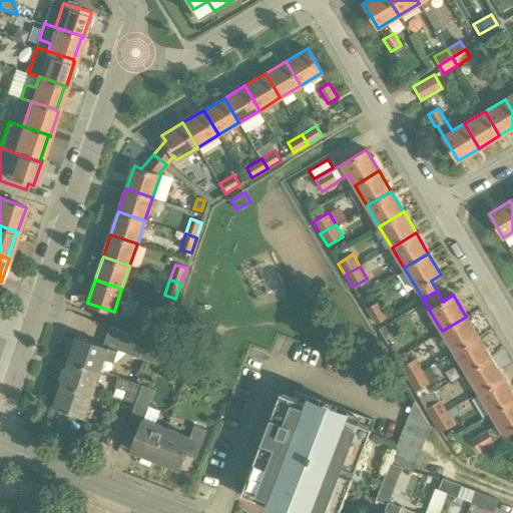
[(153,321),(166,325),(173,306),(160,302),(153,321)]
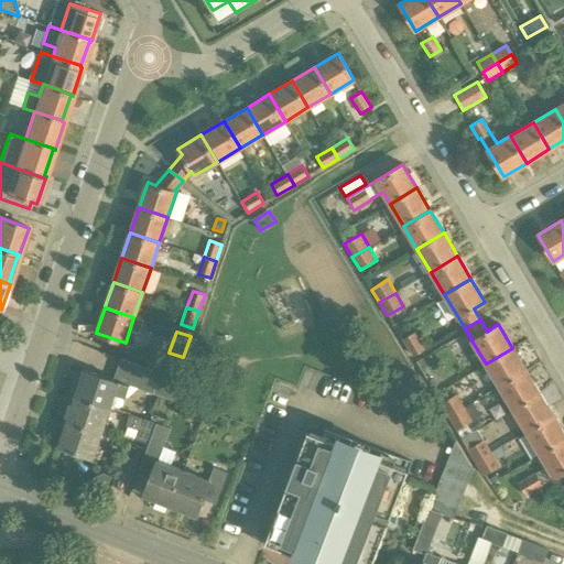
[(402,339),(412,356),(425,348),(415,332),(402,339)]
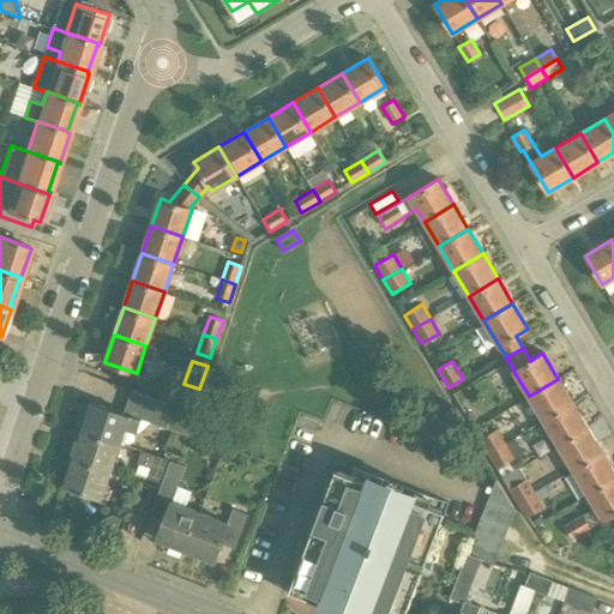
[(558,379),(529,396),(543,421),(572,403),(558,379)]
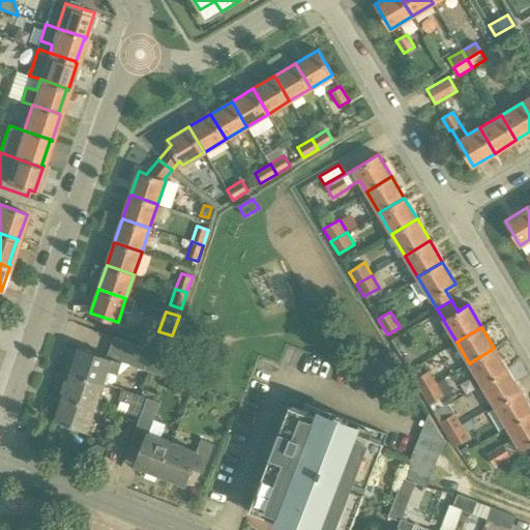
[(112,350),(133,357),(129,364),(164,378),(172,356),(117,336),(112,350)]
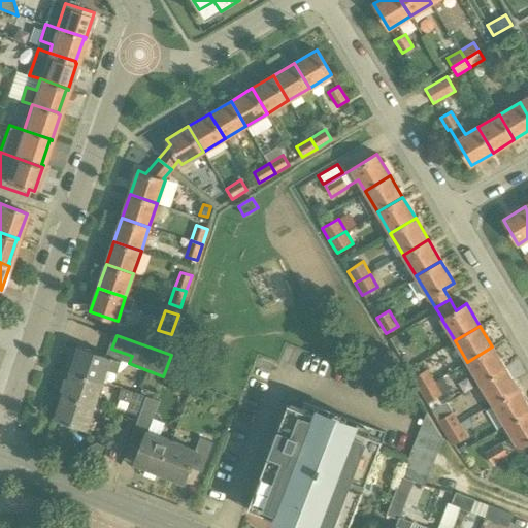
[(78,347),(70,370),(102,381),(106,369),(118,373),(122,361),(78,347)]
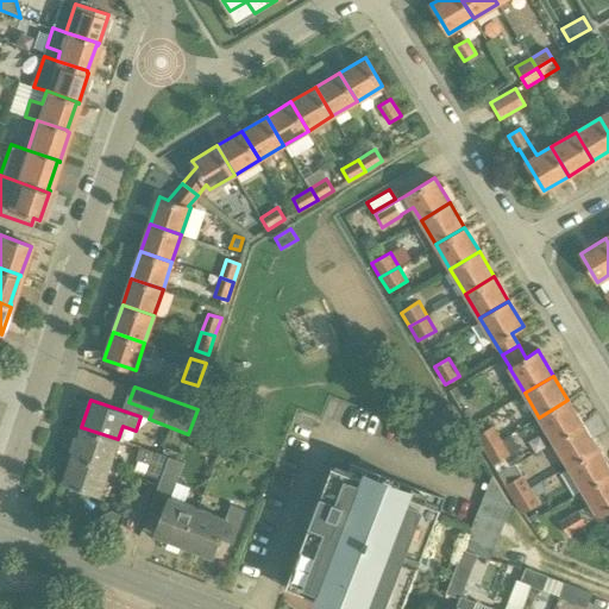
[(583,425),(567,400),(539,418),(554,441),(583,425)]
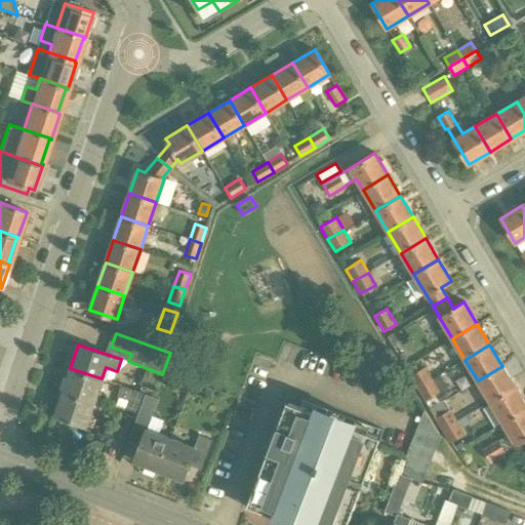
[(515,387),(502,366),(478,380),(490,402),(515,387)]
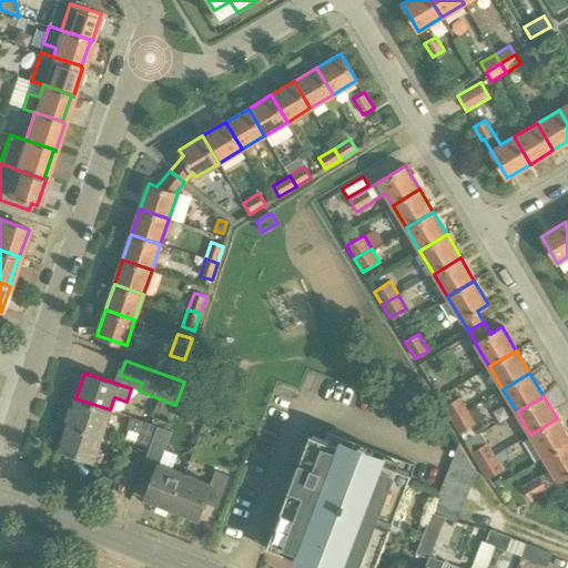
[(450,421),(467,411),(459,397),(443,407),(450,421)]
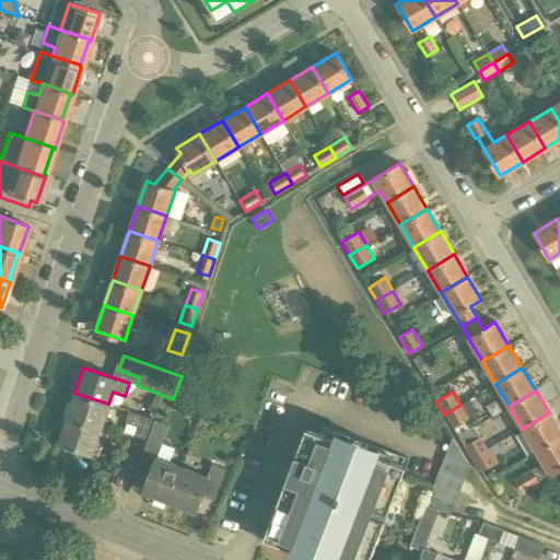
[(108,404),(74,393),(67,417),(101,429),(108,404)]
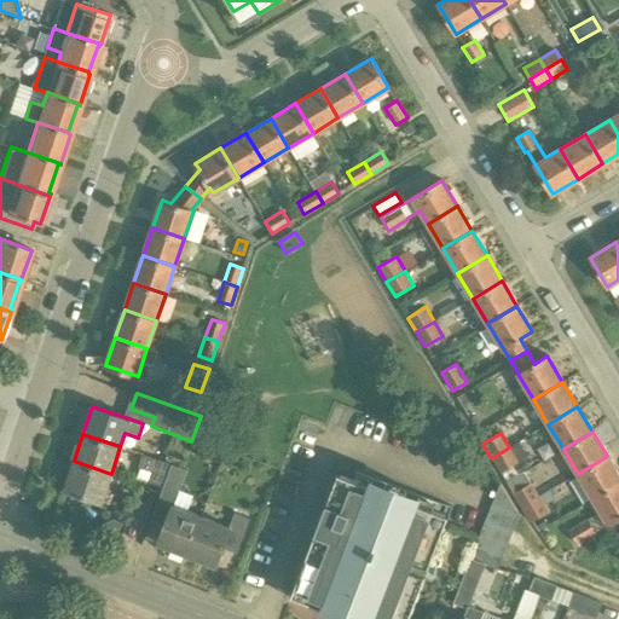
[(509,447),(491,458),(499,473),(519,461),(509,447)]
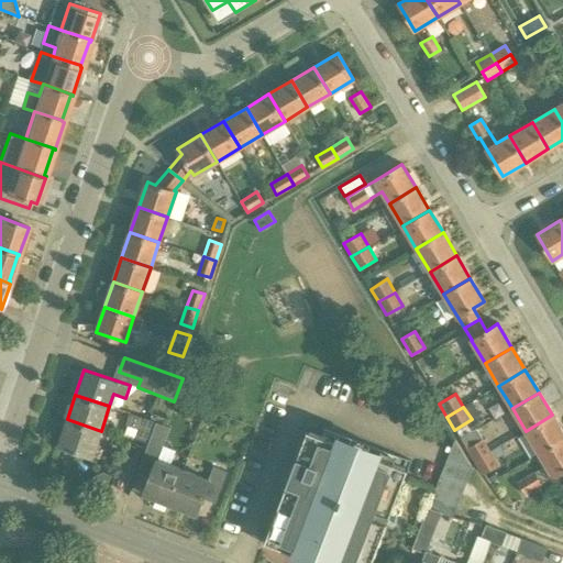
[(148,443),(148,441),(155,422),(155,421),(129,412),(125,424),(127,426),(123,433),(129,434),(128,437),(148,443)]
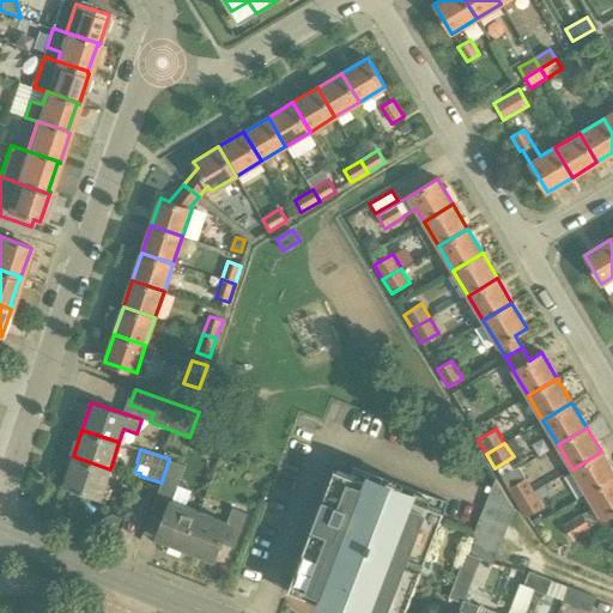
[(612,471),(601,451),(572,469),(587,495),(612,478),(612,471)]
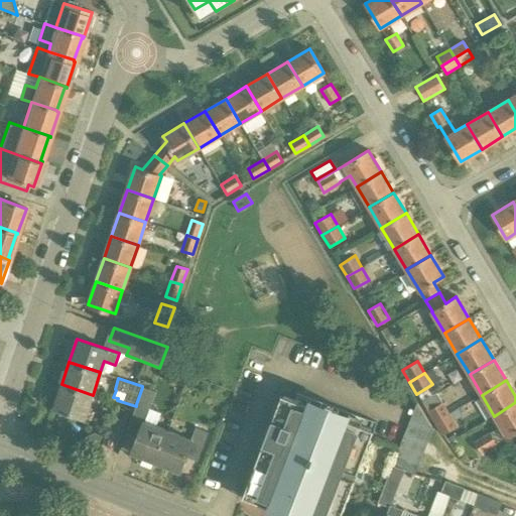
[(93,395),(61,384),(53,408),(85,419),(93,395)]
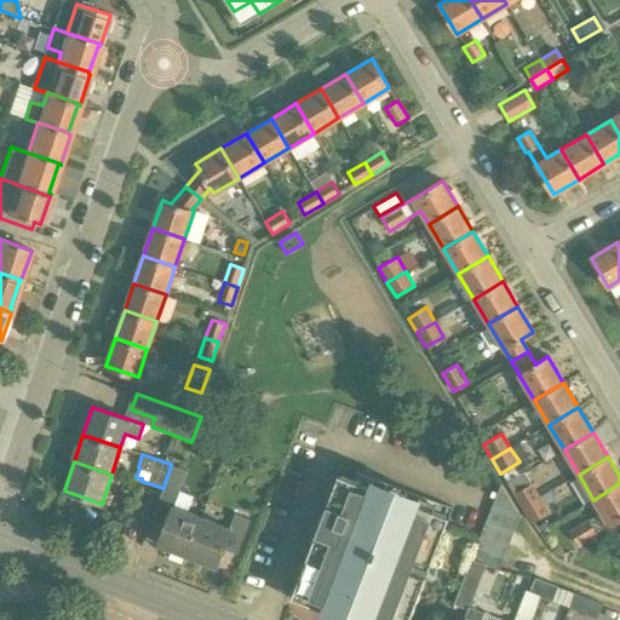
[(164,486),(179,492),(187,471),(171,465),(164,486)]
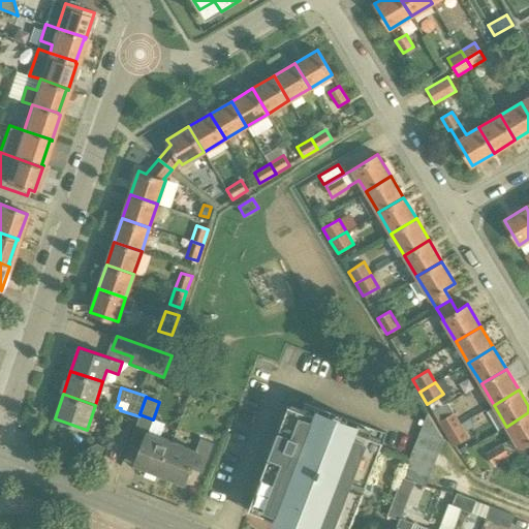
[(291,397),(248,508),(302,528),(348,528),(385,433),(291,397)]
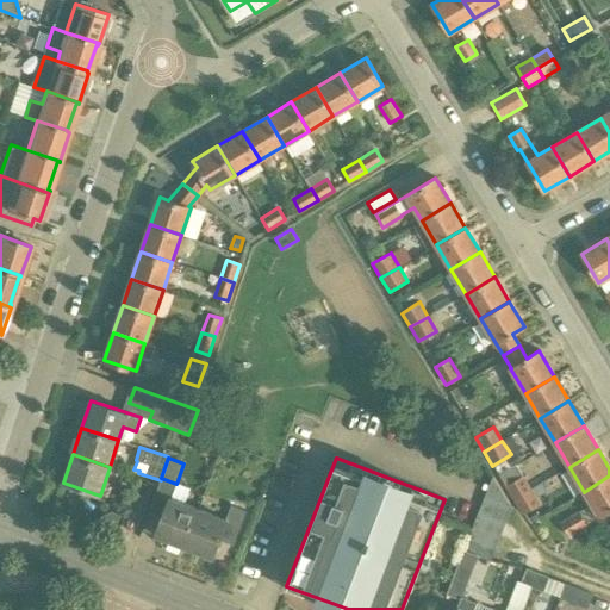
[(514,500),(531,490),(523,475),(505,486),(514,500)]
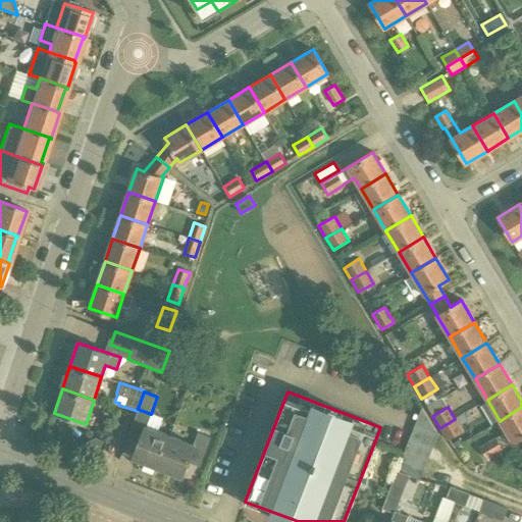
[(521,407),(500,421),(513,442),(521,436),(521,407)]
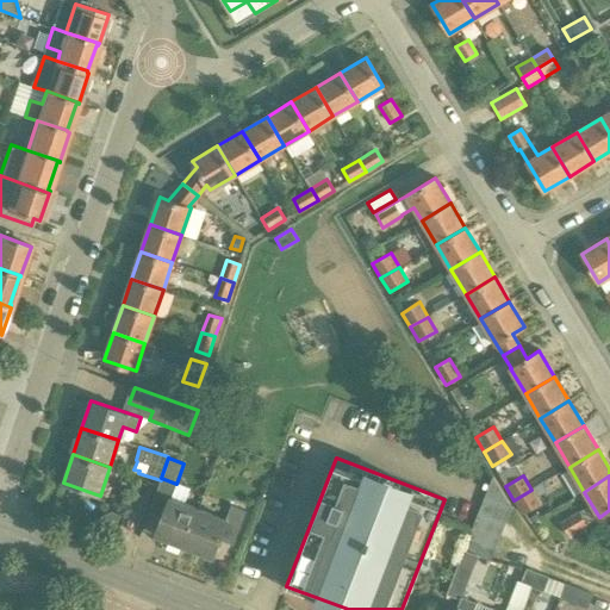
[(161,478),(161,480),(148,512),(162,517),(155,536),(184,547),(199,509),(181,502),(185,492),(174,489),(176,484),(161,478)]
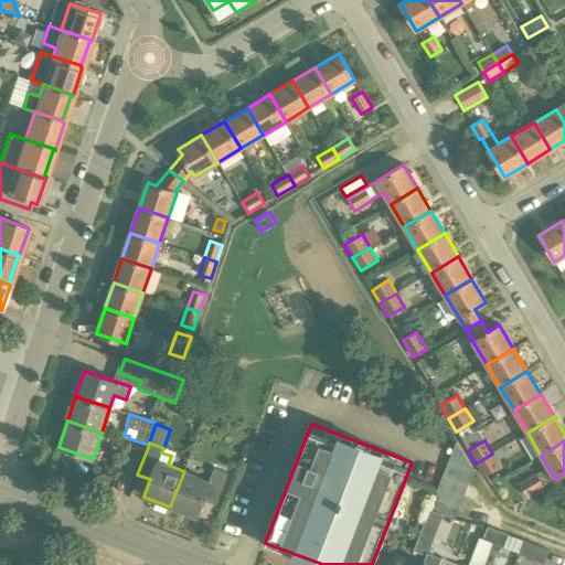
[(444,472),(469,482),(473,469),(457,443),(456,443),(444,472)]
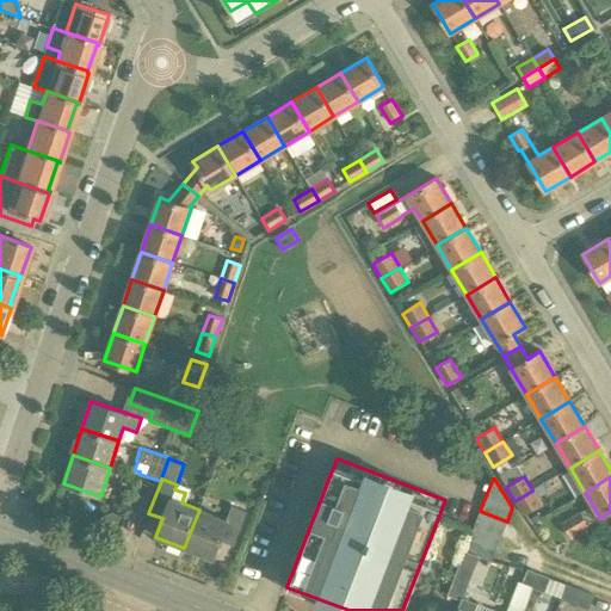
[(125,491),(122,504),(140,510),(144,497),(125,491)]
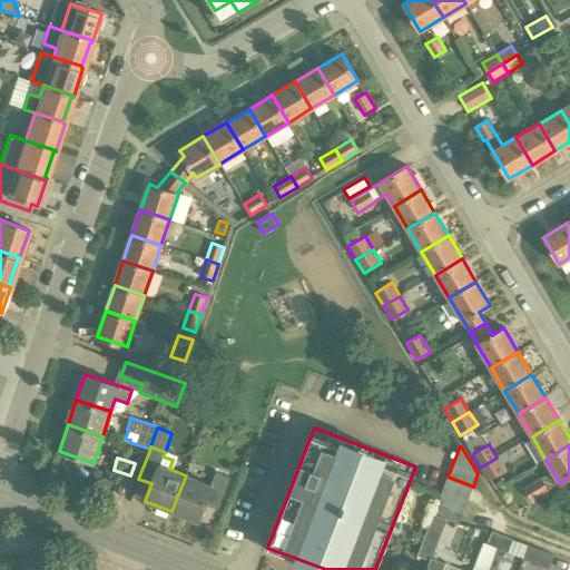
[(497,458),(480,468),(488,481),(505,471),(497,458)]
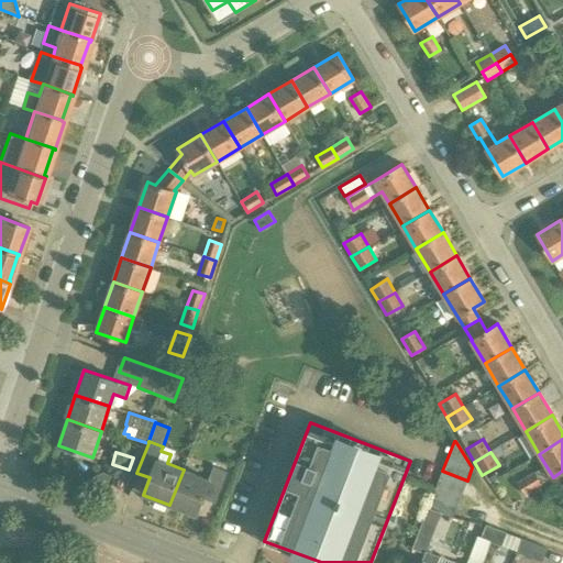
[(184,470),(169,505),(197,515),(203,498),(216,503),(228,472),(213,466),(208,479),(184,470)]
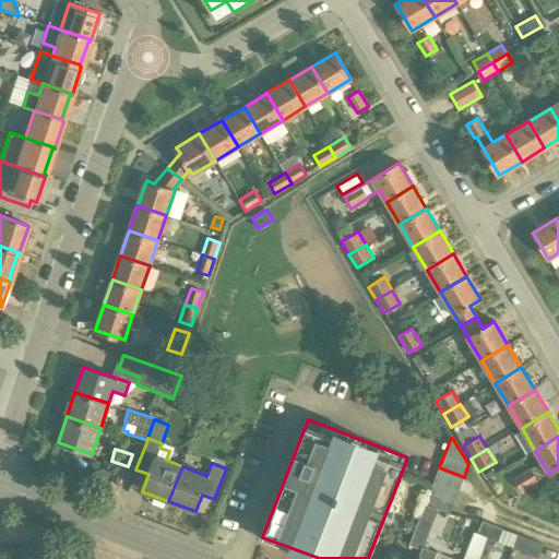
[(464,477),(439,467),(435,479),(459,489),(464,477)]
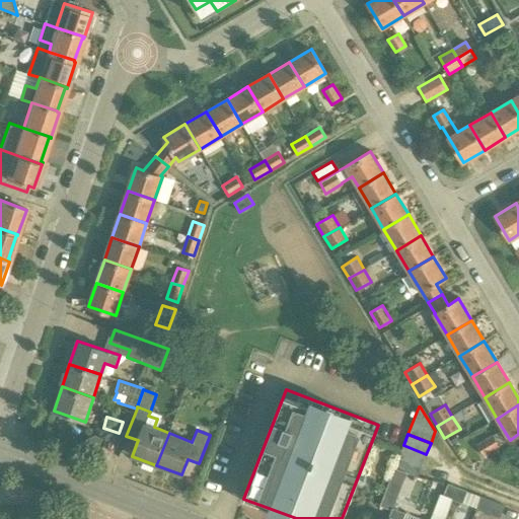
[(493,435),(476,445),(483,457),(500,447),(493,435)]
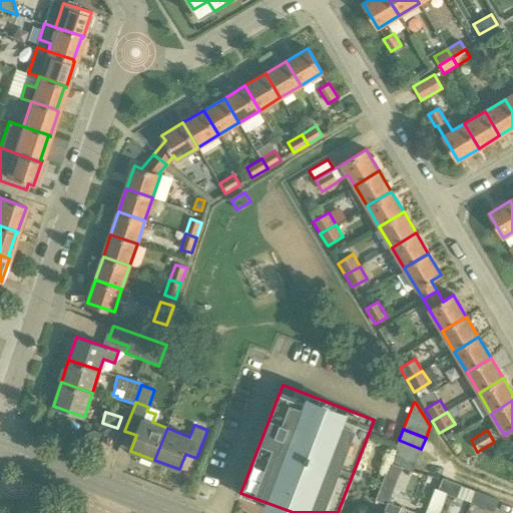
[(421,449),(399,440),(394,451),(417,460),(421,449)]
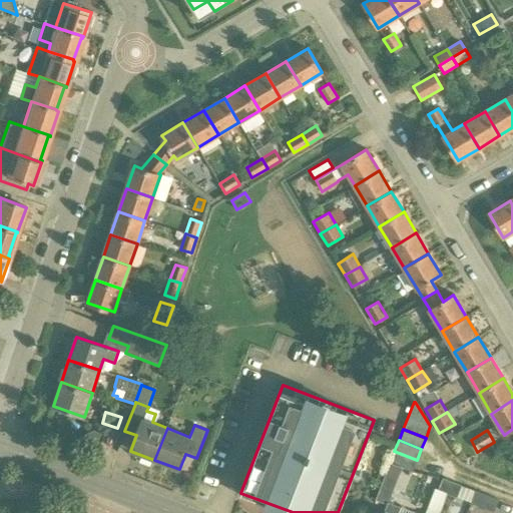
[(417,460),(394,451),(389,463),(390,463),(403,468),(413,472),(415,467),(417,460)]
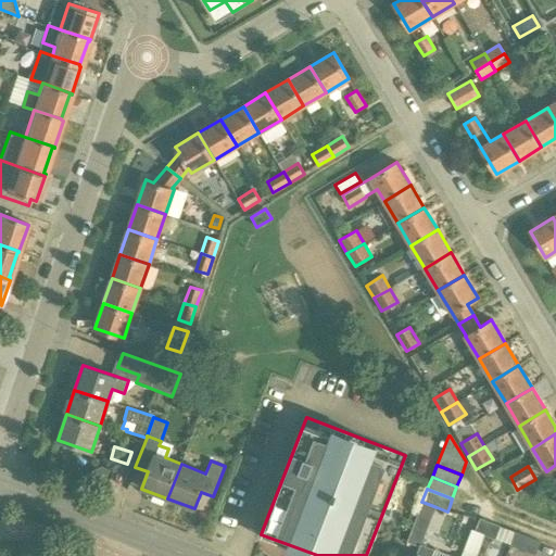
[(485,535),(491,522),(479,518),(475,531),(485,535)]
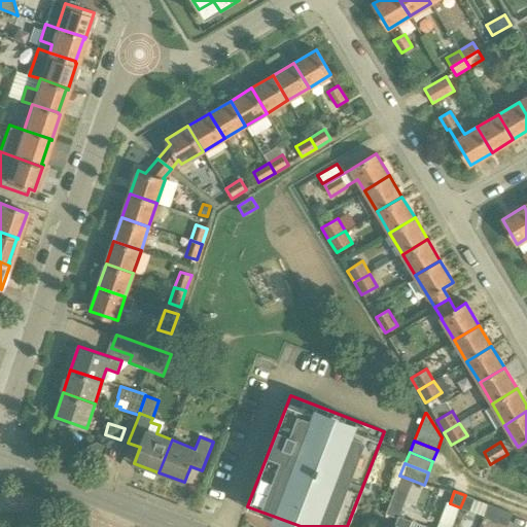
[(475,498),(465,495),(460,507),(470,512),(475,498)]
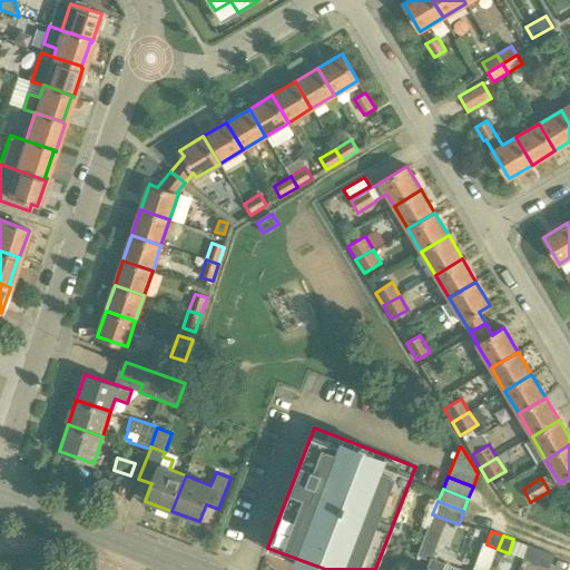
[(423,539),(416,554),(431,560),(431,558),(436,544),(423,539)]
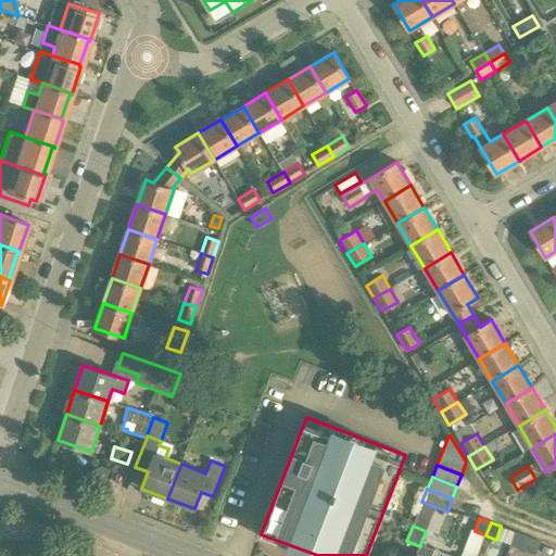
[(541,541),(519,533),(514,546),(535,555),(541,541)]
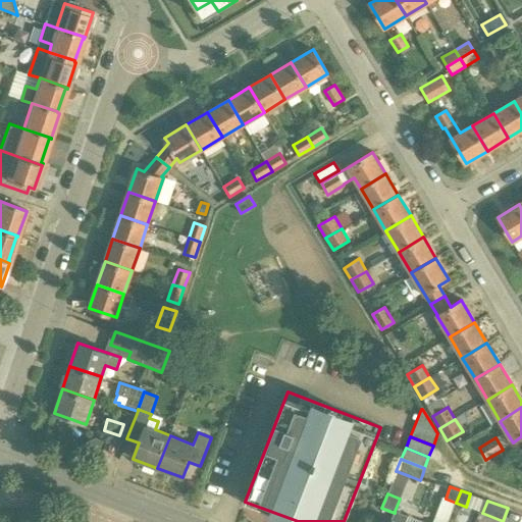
[(389,521),(405,521),(408,516),(395,511),(395,513),(390,521),(389,521)]
